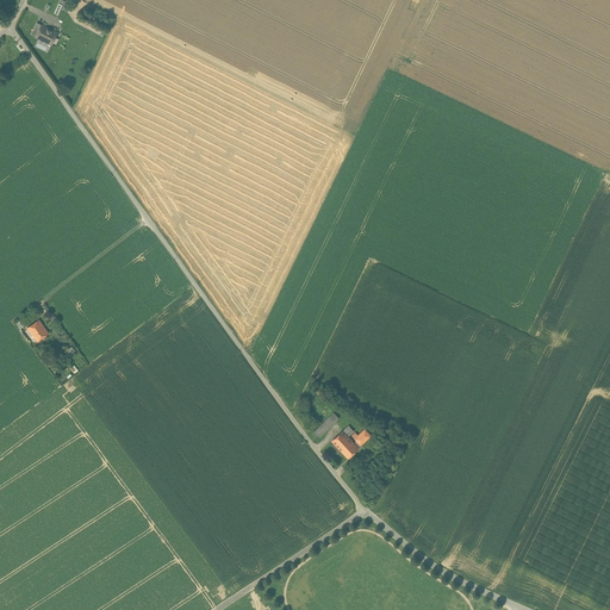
[(41,25),(35,37),(51,44),(57,33),(41,25)]
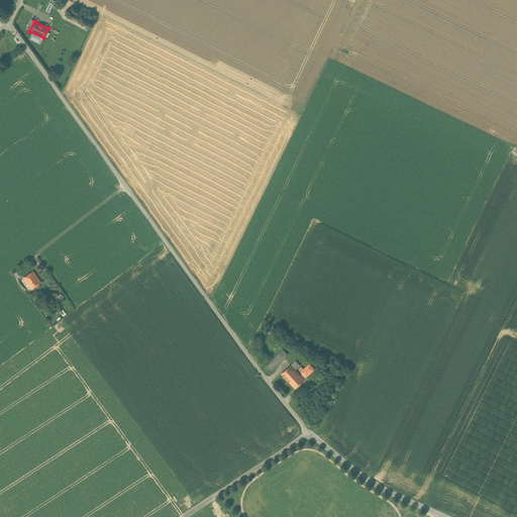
[(32,271),(22,278),(23,279),(21,280),(28,290),(30,289),(31,290),(40,283),(32,271)]
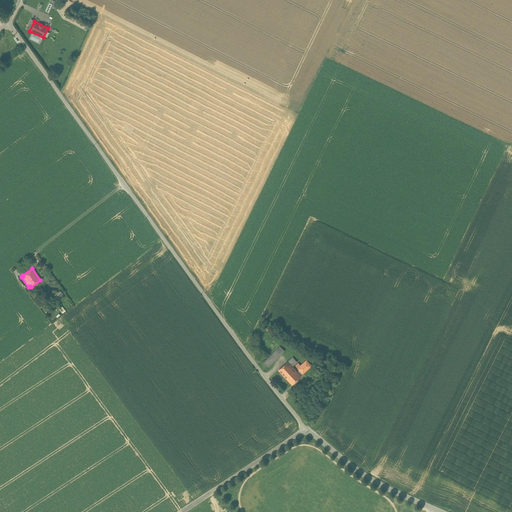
[(57,300),(63,294),(59,290),(53,296),(57,300)]
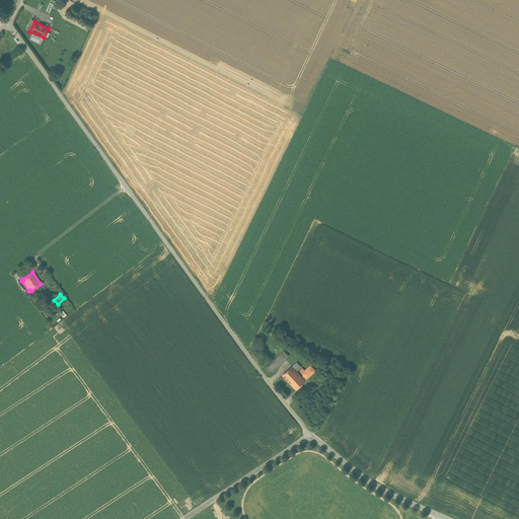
[(43,303),(38,307),(41,312),(46,308),(43,303)]
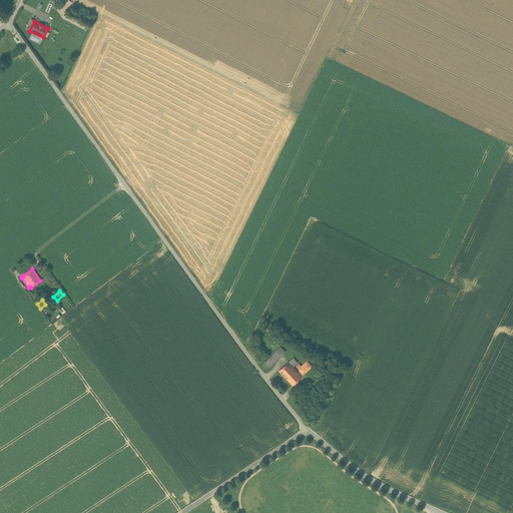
[(281,347),(265,364),(269,368),(285,352),(281,347)]
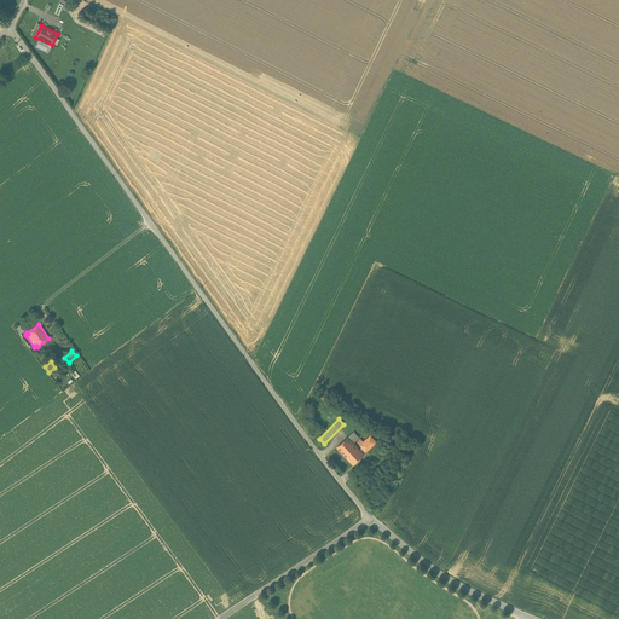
[(353,432),(348,438),(353,443),(359,438),(353,432)]
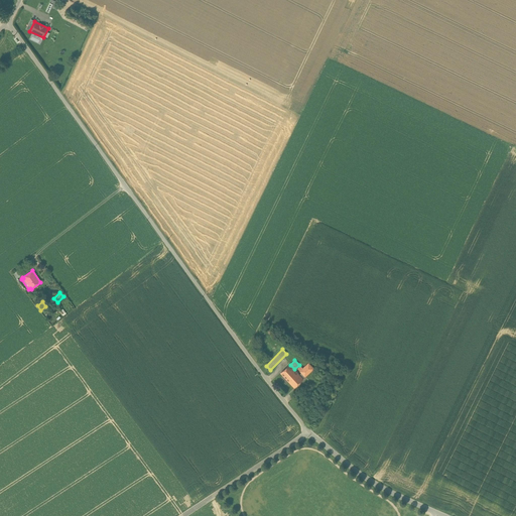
[(308,363),(303,369),(300,366),(297,369),(301,373),(305,377),(313,369),(308,363)]
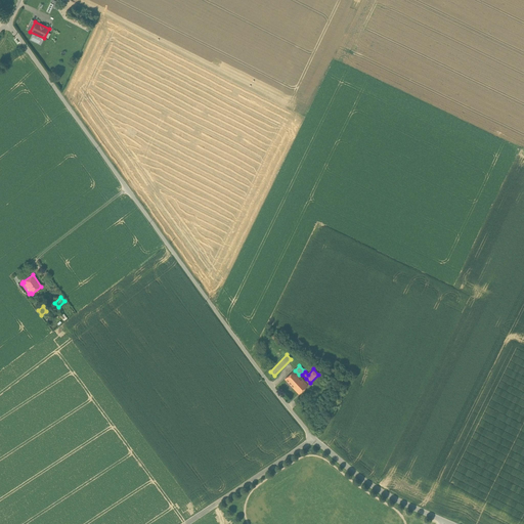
[(299,375),(295,370),(285,379),(299,394),(308,385),(310,383),(306,379),(304,381),(299,375)]
